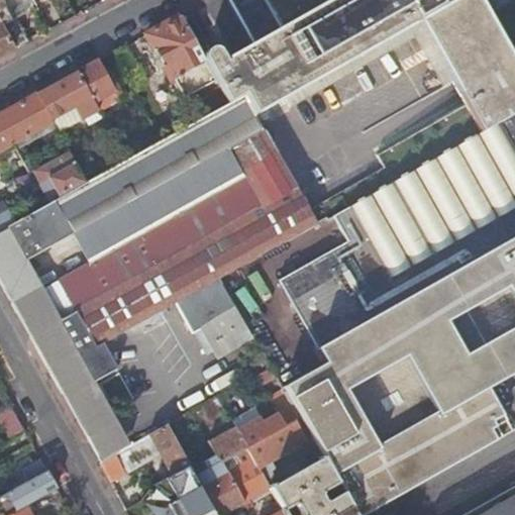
[(0,0),(0,19),(16,48),(29,41),(16,17),(13,19),(9,10),(20,4),(27,0),(0,0)]
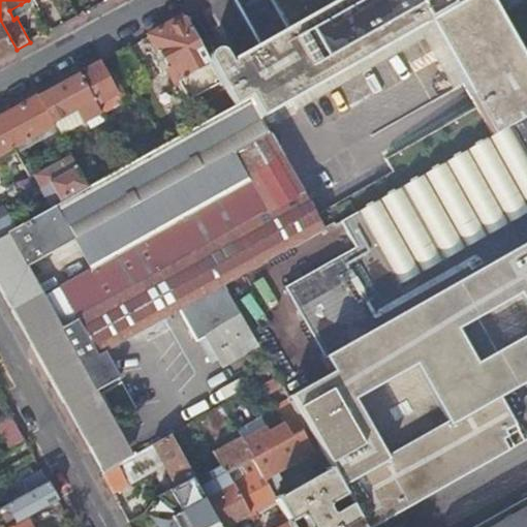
[(497,131),(526,115),(526,0),(241,0),(267,44),(233,63),(229,58),(227,54),(225,52),(223,51),(221,50),(219,50),(218,51),(214,53),(213,54),(211,56),(211,61),(222,82),(235,104),(251,95),(264,117),(276,110),(296,98),(435,21),(497,131)]
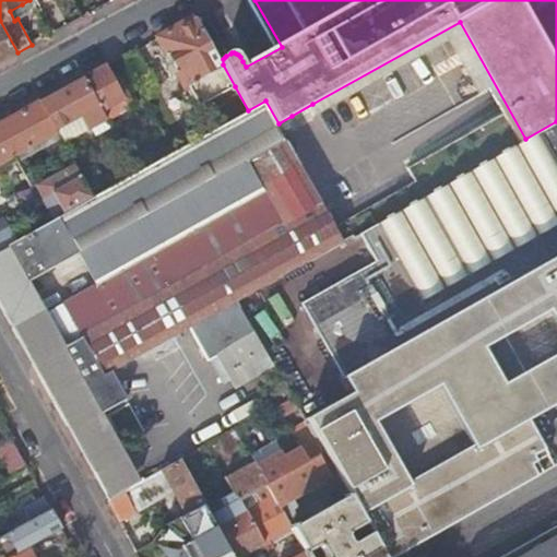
[(223,64),(196,16),(160,36),(170,56),(188,87),(191,86),(201,105),(210,99),(235,86),(223,64)]
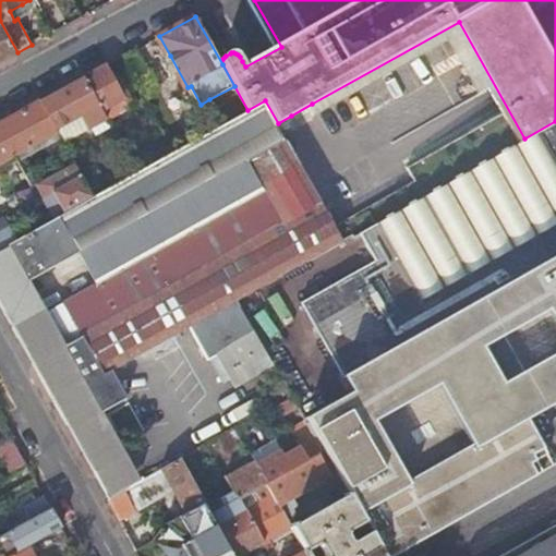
[(0,61),(17,52),(0,21),(0,61)]
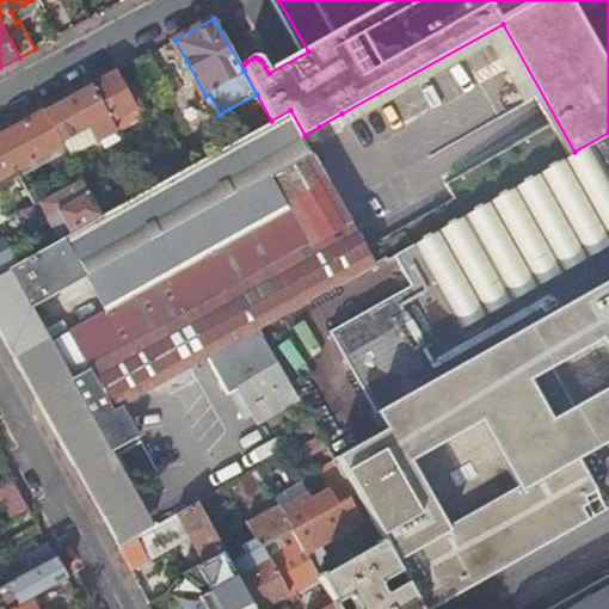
[(136,60),(153,91),(168,82),(151,51),(136,60)]
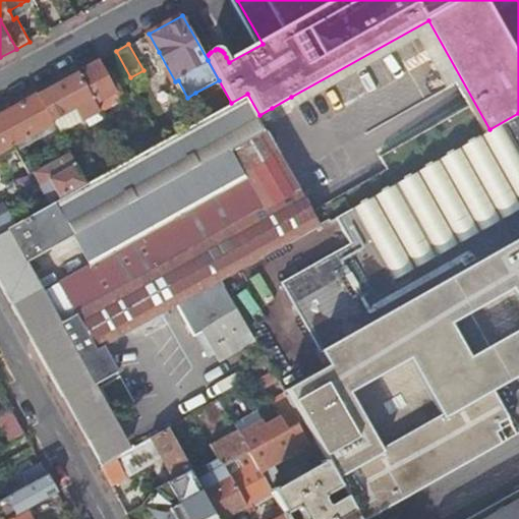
[(100,60),(78,71),(96,102),(117,92),(116,90),(121,87),(111,69),(109,71),(107,72),(100,60)]
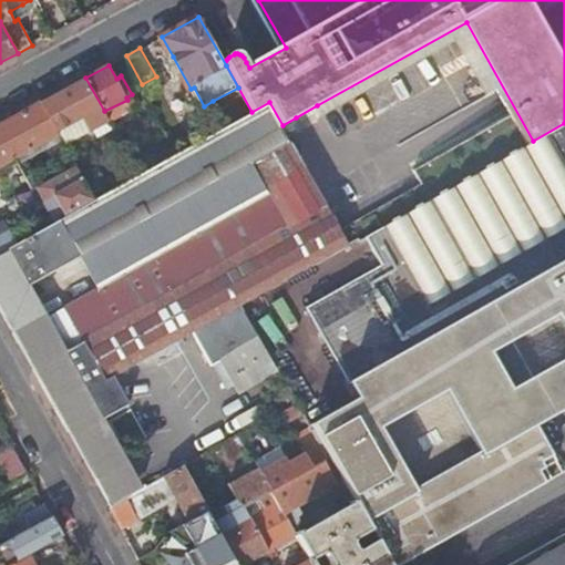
[(104,111),(85,78),(65,89),(42,101),(59,131),(84,116),(92,131),(110,121),(104,111)]
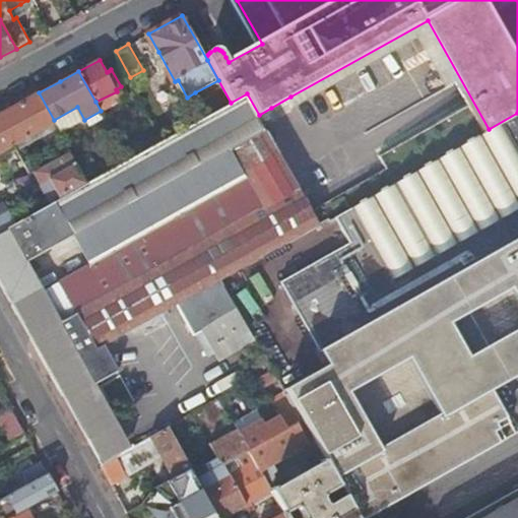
[(208,116),(231,103),(218,80),(195,92),(208,116)]
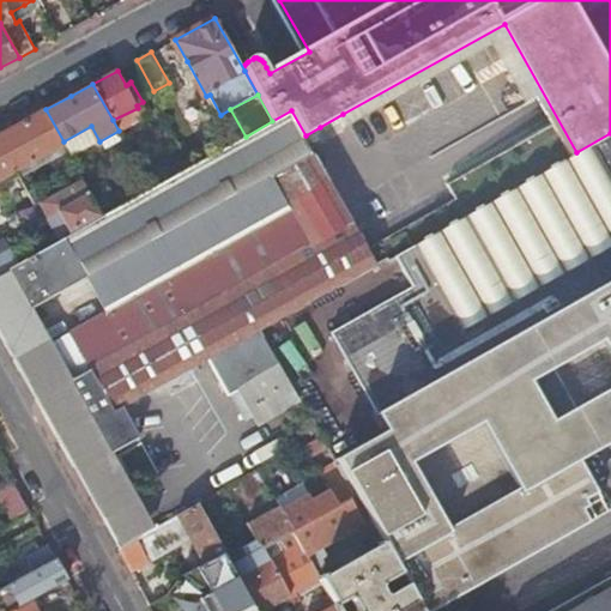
[(64,141),(46,109),(23,122),(0,133),(0,135),(18,169),(65,144),(64,141)]
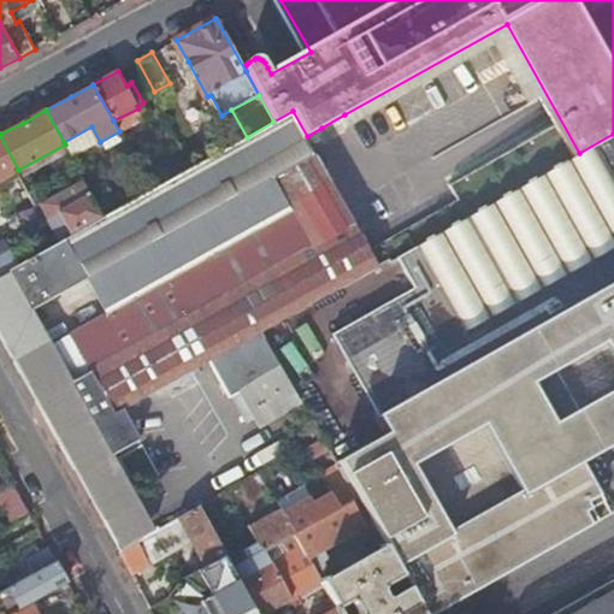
[(316,183),(329,176),(307,136),(293,111),(273,122),(247,137),(183,172),(153,189),(105,217),(63,240),(19,264),(0,275),(0,331),(3,335),(17,362),(53,343),(34,307),(89,277),(108,312),(294,210),(290,204),(318,188),(316,183)]
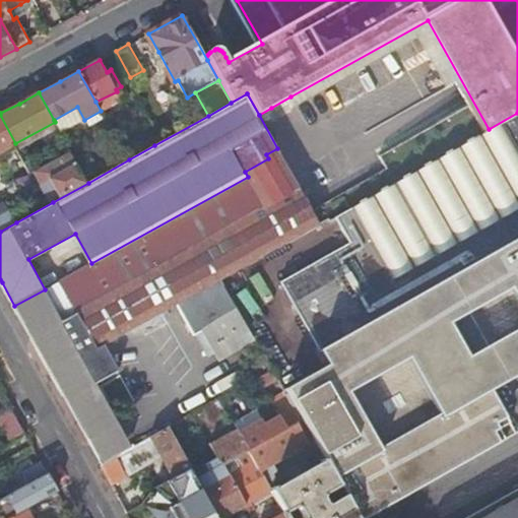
[(322,452),(360,517),(365,517),(371,515),(381,510),(381,511),(384,509),(517,432),(517,113),(489,129),(350,206),(335,215),(350,243),(280,282),(327,365),(308,376),(285,388),(296,405),(314,437),(322,452)]
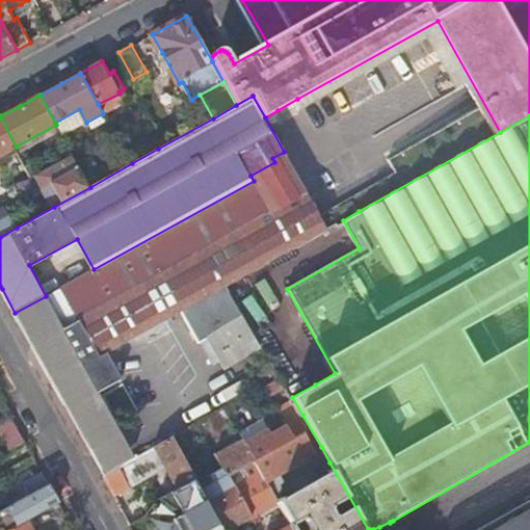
[(0,155),(16,147),(0,117),(0,155)]
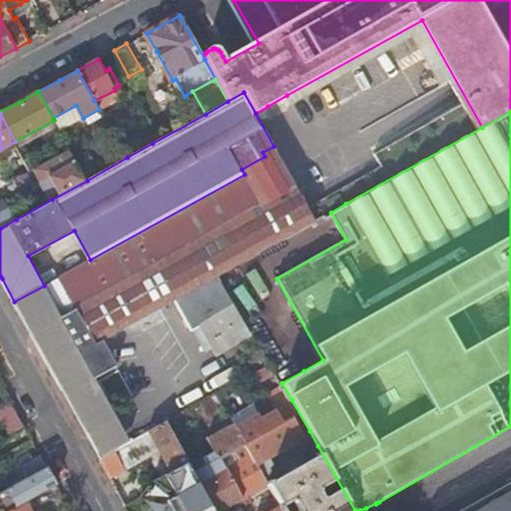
[(123,150),(127,157),(152,143),(148,135),(131,144),(130,142),(121,146),(123,150)]
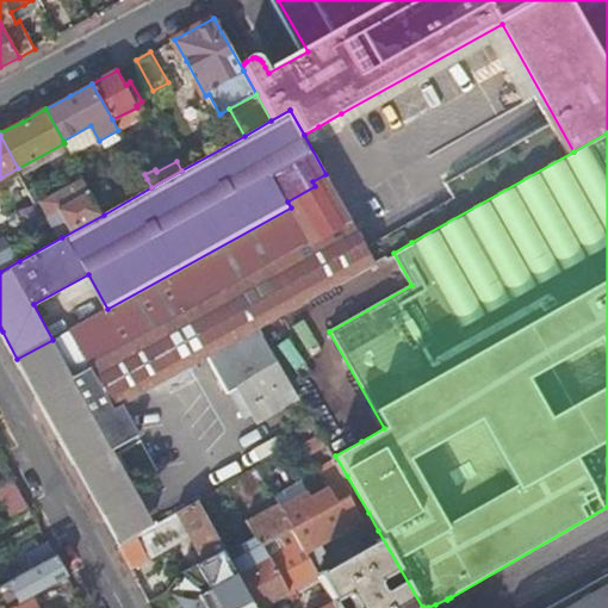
[(260,326),(376,261),(326,174),(312,181),(315,186),(287,202),(291,208),(107,309),(53,340),(17,359),(43,407),(60,438),(123,402),(131,397),(212,352),(260,326)]
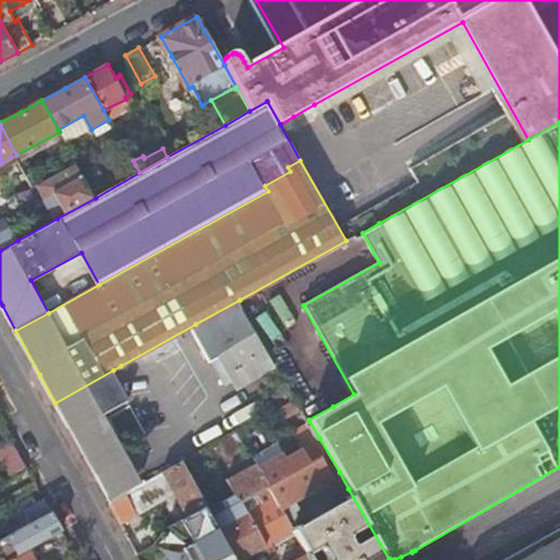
[(38,185),(57,219),(96,198),(91,189),(77,164),(38,185)]
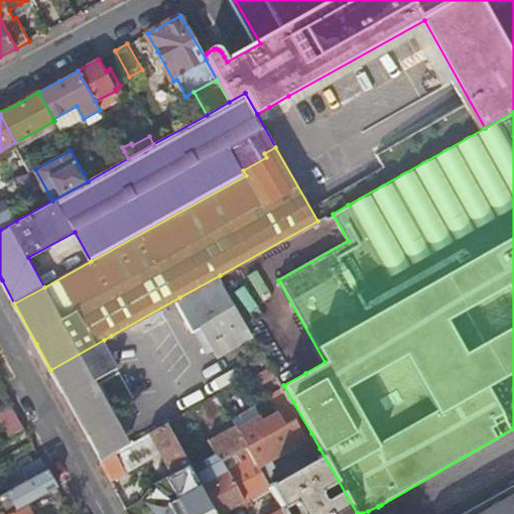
[(84,173),(88,181),(128,158),(124,151),(84,173)]
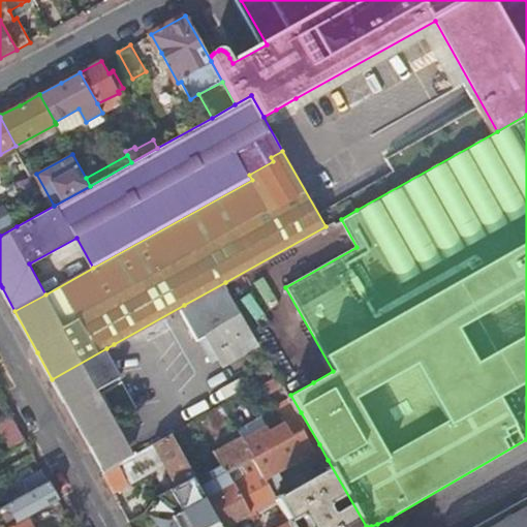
[(0,236),(17,226),(5,206),(0,209),(0,236)]
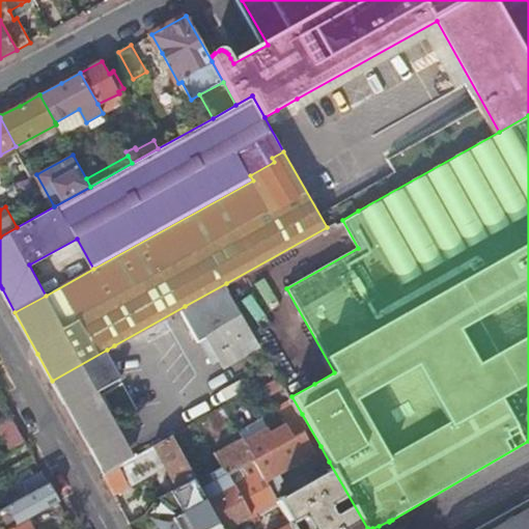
[(238,302),(226,283),(185,306),(195,326),(238,302)]
